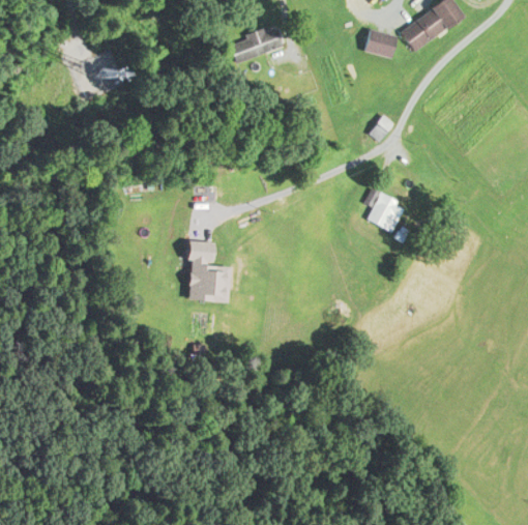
[(447,0),(402,32),(416,53),(465,19),(451,0),(447,0)]
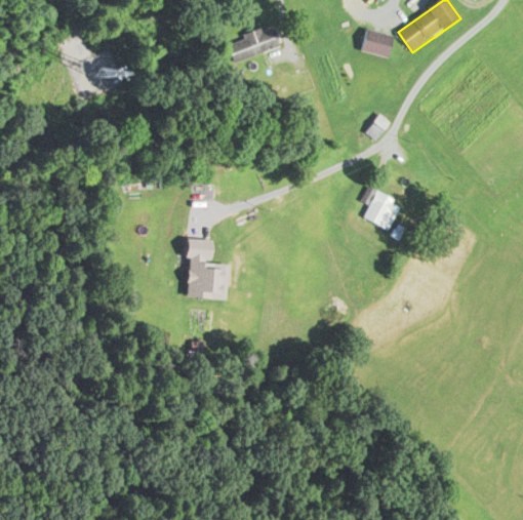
[(226,44),(269,31),(280,46),(232,63),(226,44)]
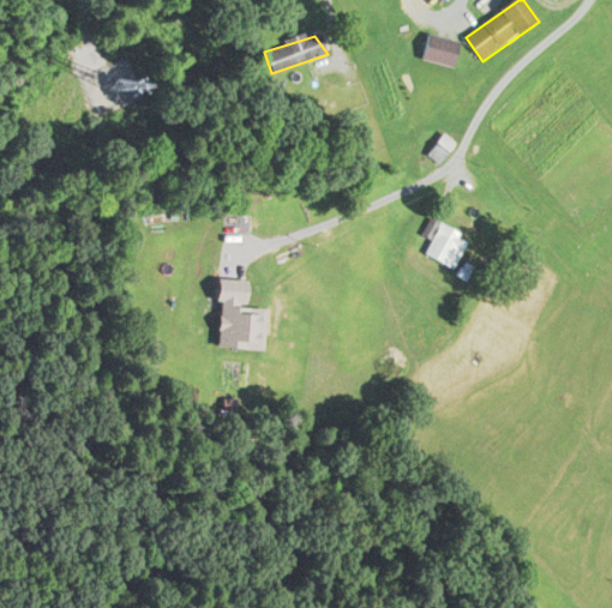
[(429,37),(423,59),(457,68),(463,47),(429,37)]
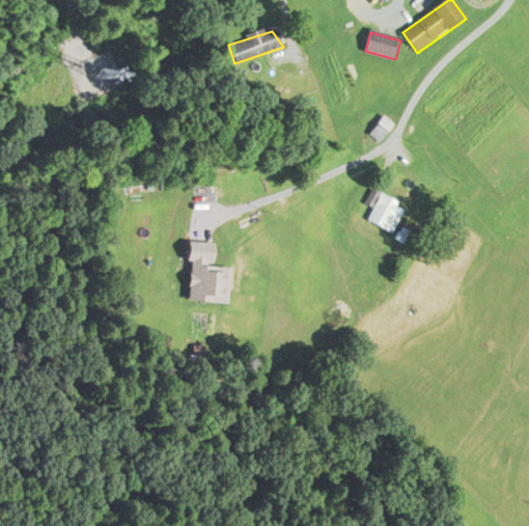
[(376,143),(391,127),(381,118),(365,135),(376,143)]
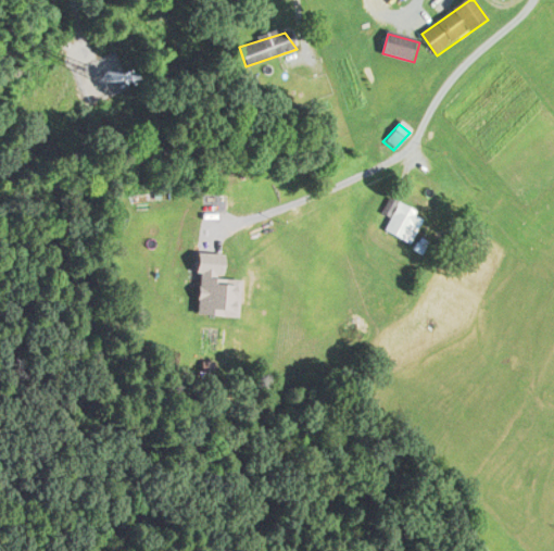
[(388,199),(417,211),(405,240),(387,233),(392,217),(381,213),(388,199)]
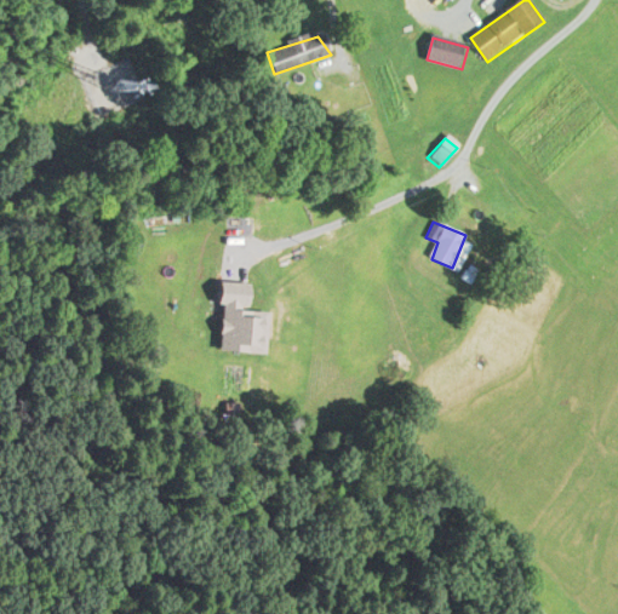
[(218,280),(216,304),(224,304),(221,342),(269,348),(273,313),(250,310),(253,283),(218,280)]
